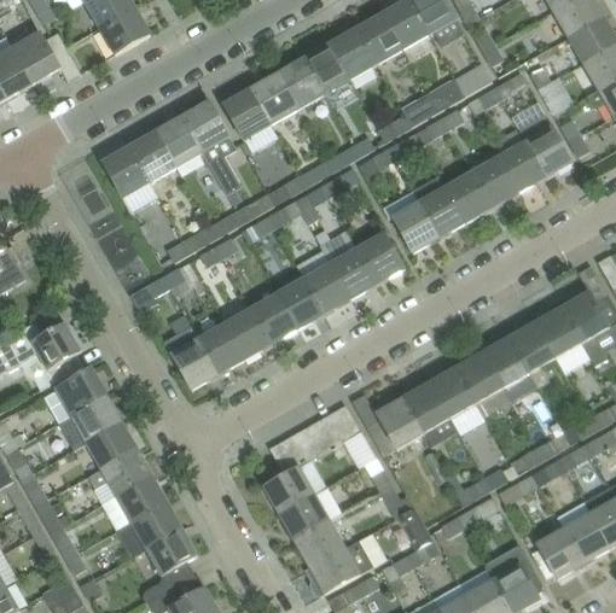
[(29,0),(36,13),(48,6),(45,0),(29,0)]
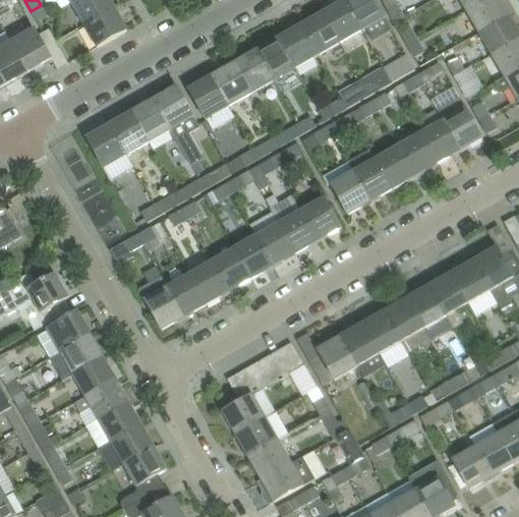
[(70,0),(82,22),(113,6),(109,0),(70,0)]
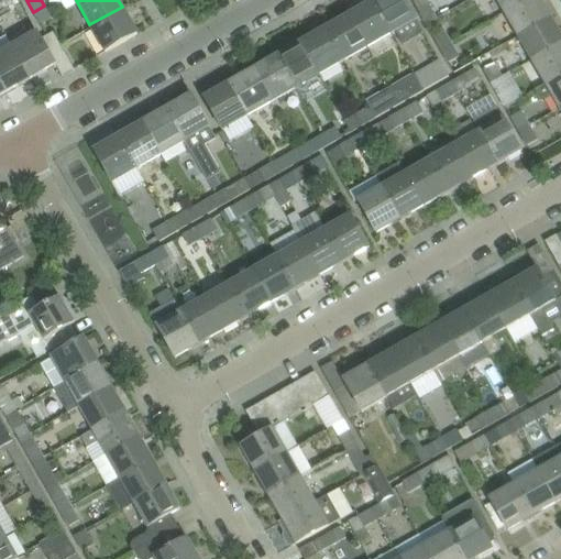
[(348,12),(366,45),(391,32),(372,0),(369,0),(348,12)]
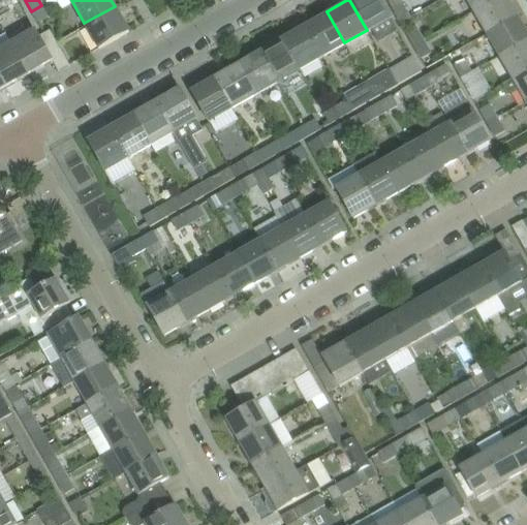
[(349,0),(367,30),(370,27),(377,39),(396,29),(390,17),(379,0),(349,0)]
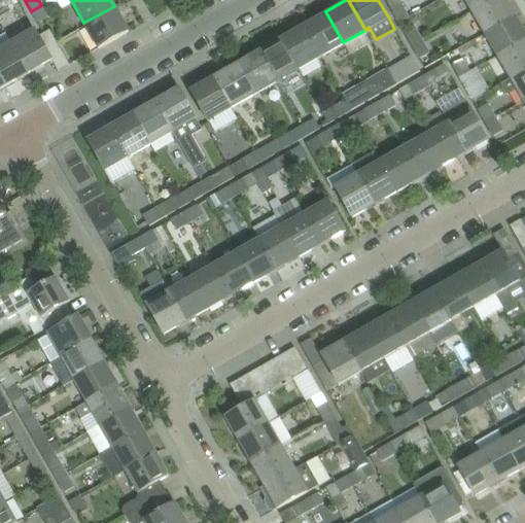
[(464,0),(469,9),(485,0),(464,0)]
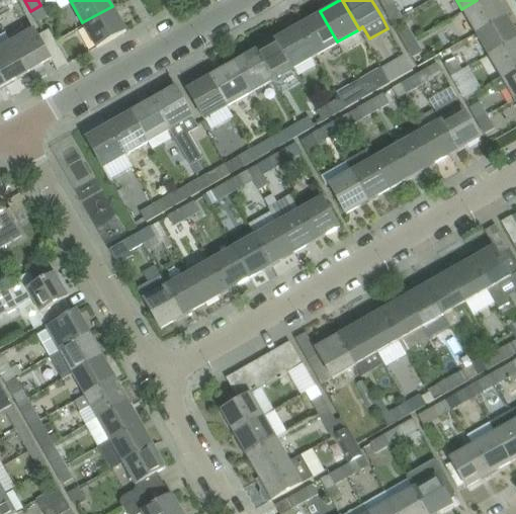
[(477,0),(461,9),(475,30),(505,13),(497,0),(477,0)]
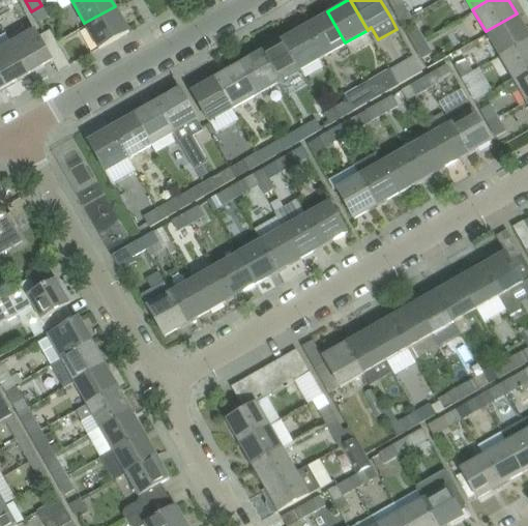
[(391,6),(400,21),(410,15),(402,1),(391,6)]
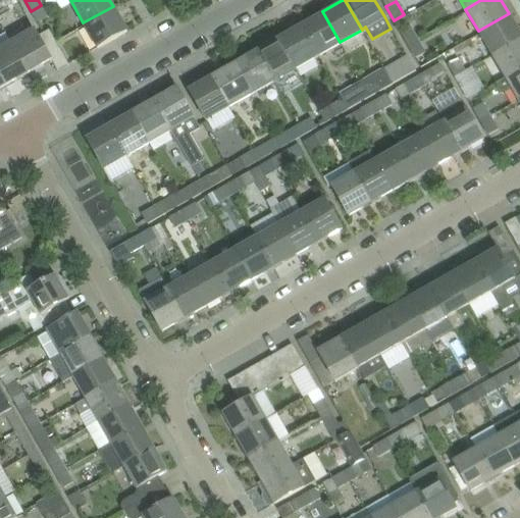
[(125,29),(113,6),(83,22),(96,46),(125,29)]
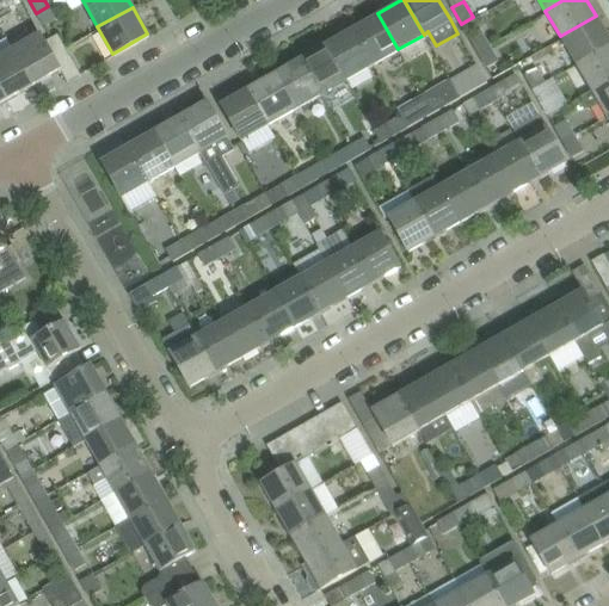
[(371,65),(398,49),(377,13),(351,29),(371,65)]
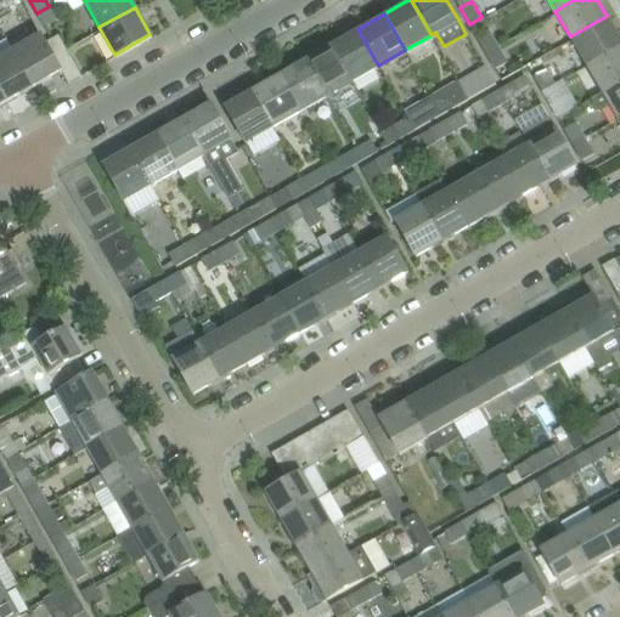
[(570,37),(585,63),(619,44),(619,40),(607,16),(570,37)]
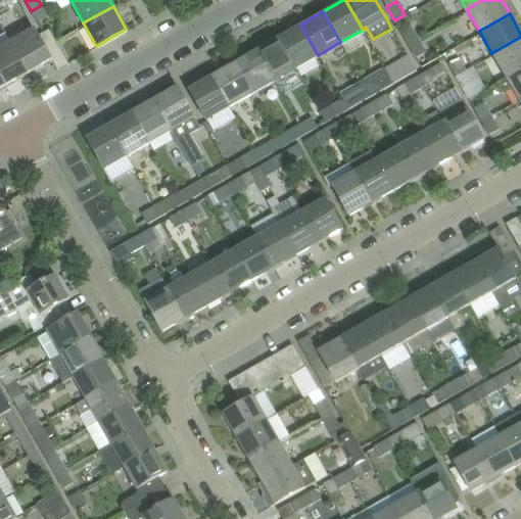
[(399,30),(407,42),(417,37),(410,24),(399,30)]
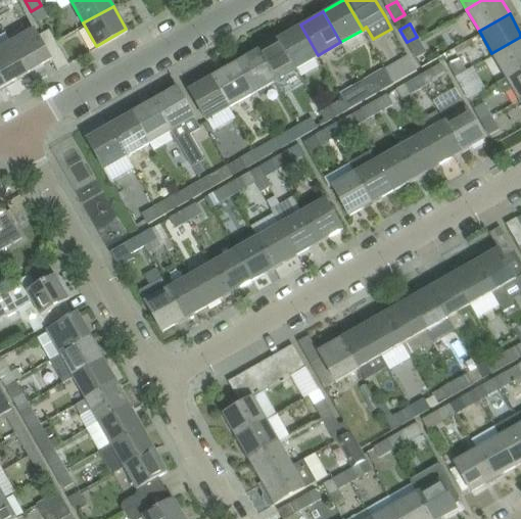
[(295,67),(318,55),(300,25),(278,37),(295,67)]
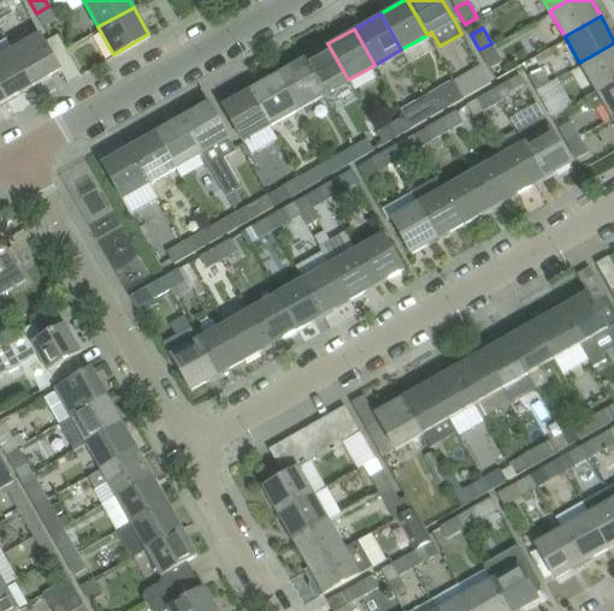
[(59,69),(51,53),(43,41),(39,33),(12,47),(33,83),(59,69)]
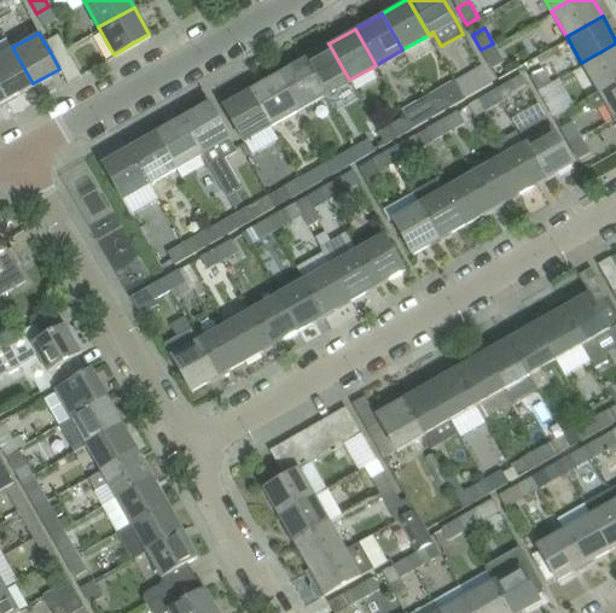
[(51,53),(53,53),(64,46),(57,34),(44,41),(51,53)]
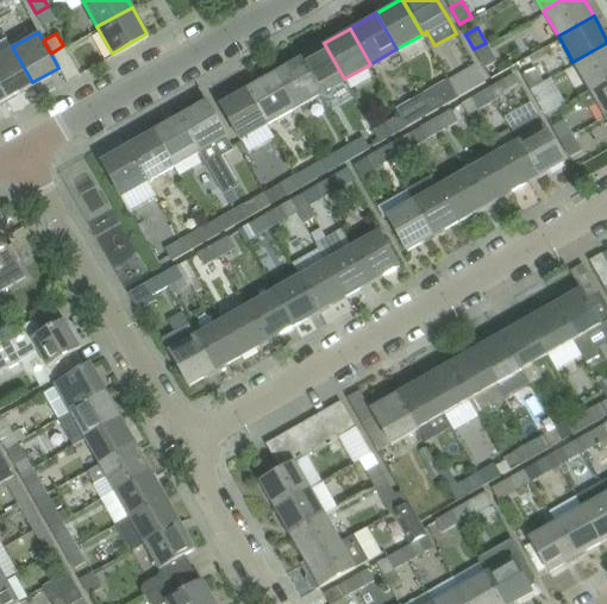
[(324,43),(298,58),(318,93),(344,79),(324,43)]
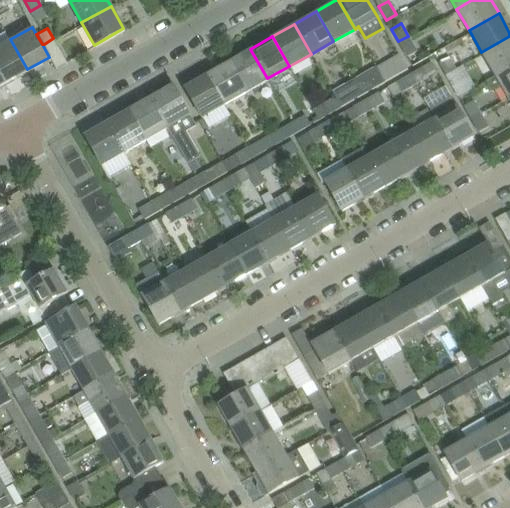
[(416,49),(408,36),(398,41),(406,55),(416,49)]
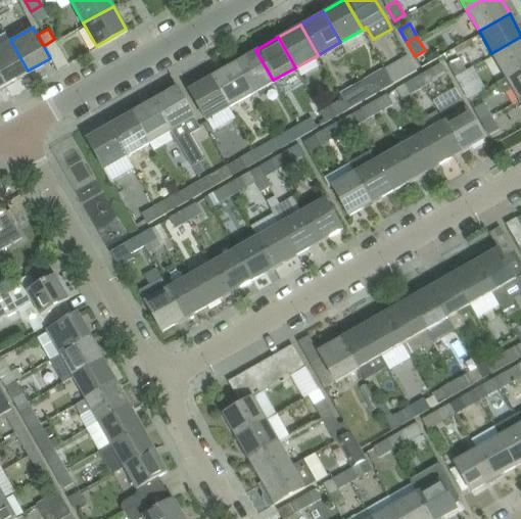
[(520,37),(491,53),(505,76),(520,65),(520,37)]
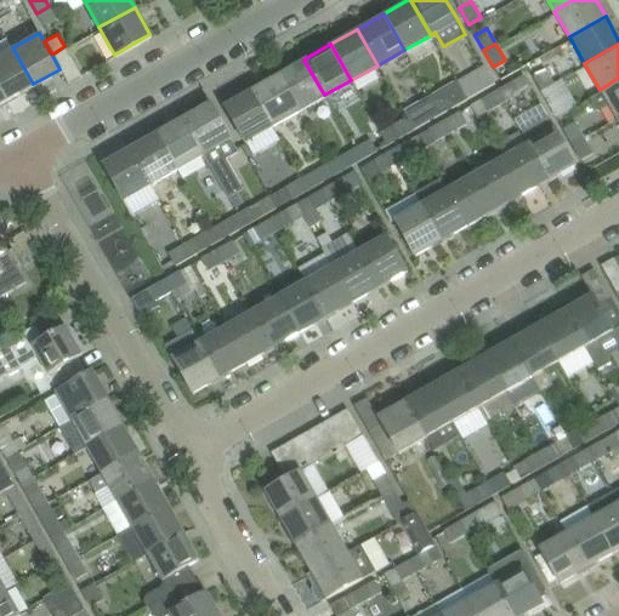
[(64,46),(54,53),(51,53),(60,69),(67,81),(80,74),(64,46)]
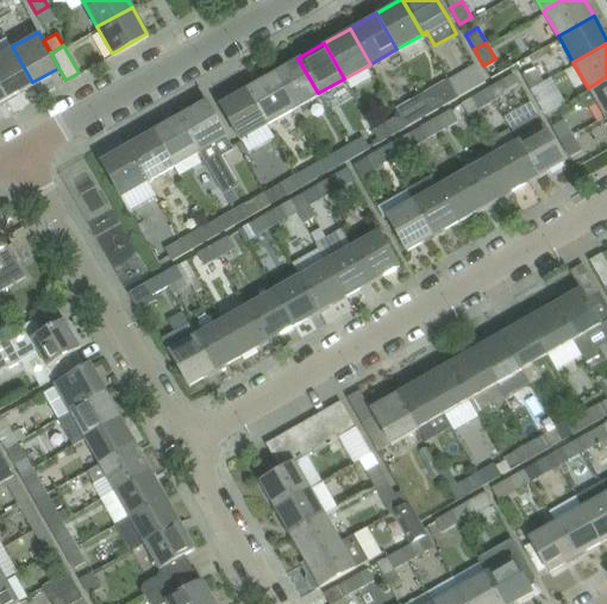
[(0,87),(6,98),(32,82),(12,46),(0,54),(0,87)]
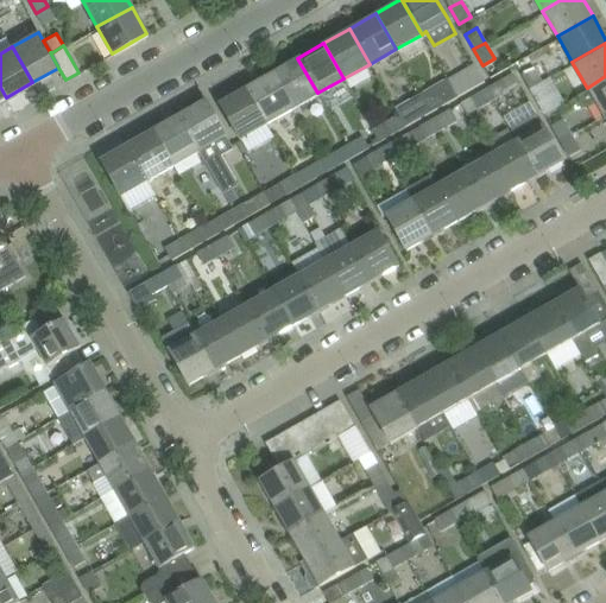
[(291,108),(317,93),(297,58),(271,73),(291,108)]
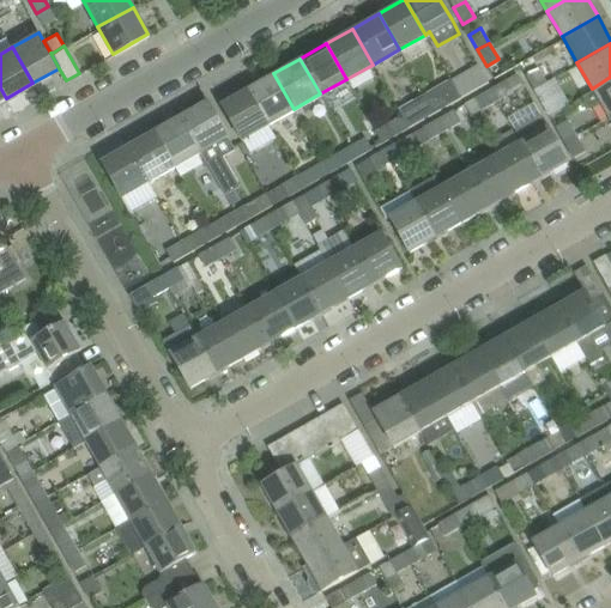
[(525,72),(533,87),(545,80),(536,65),(525,72)]
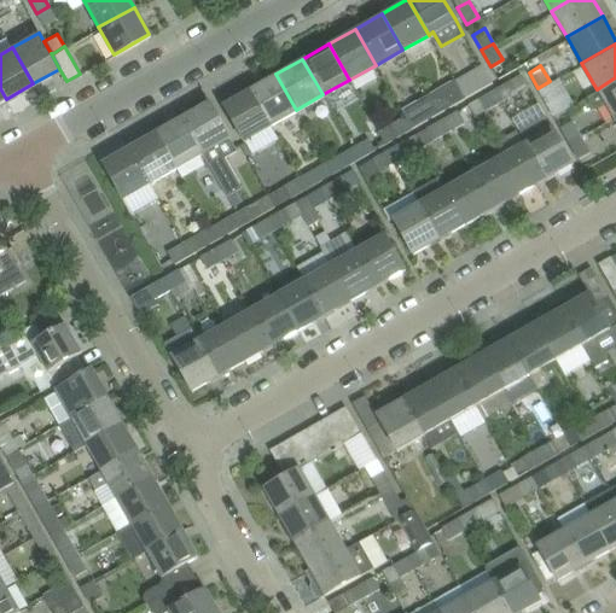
[(483,69),(457,85),(464,95),(490,81),(483,69)]
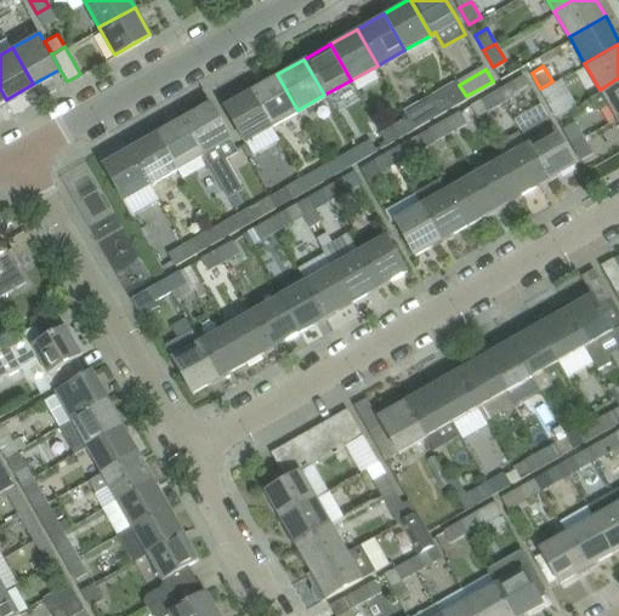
[(271,125),(297,110),(277,74),(250,90),(271,125)]
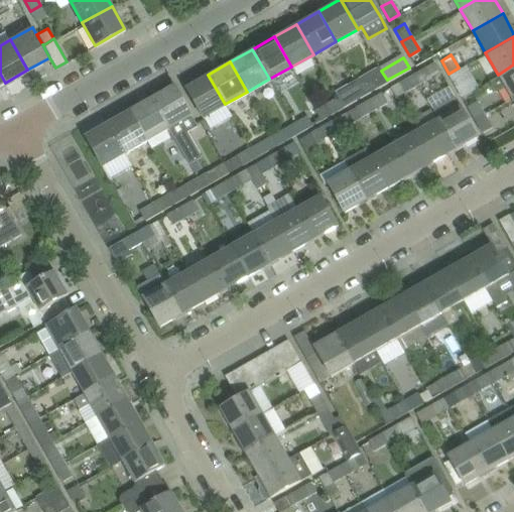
[(356,78),(364,93),(387,80),(381,71),(378,65),(356,78)]
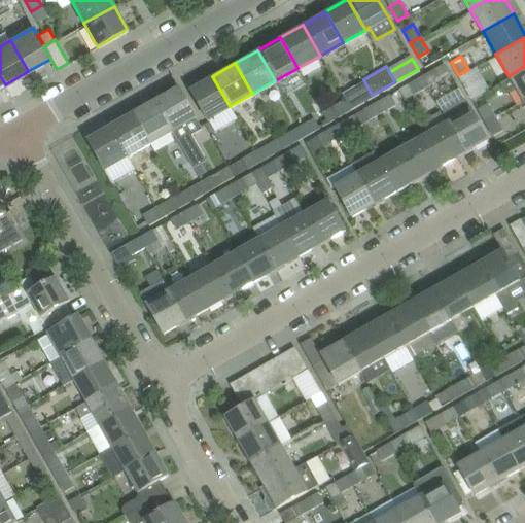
[(524,66),(509,76),(499,81),(503,88),(508,89),(514,85),(522,99),(524,96),(524,66)]
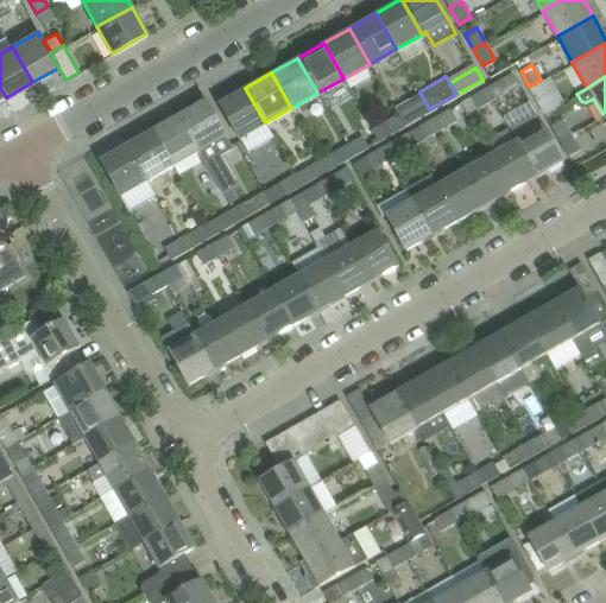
[(485,86),(492,97),(507,89),(500,77),(485,86)]
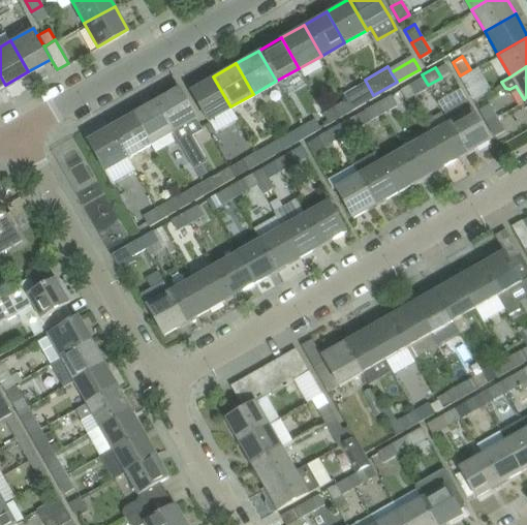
[(470,69),(460,75),(467,89),(477,83),(470,69)]
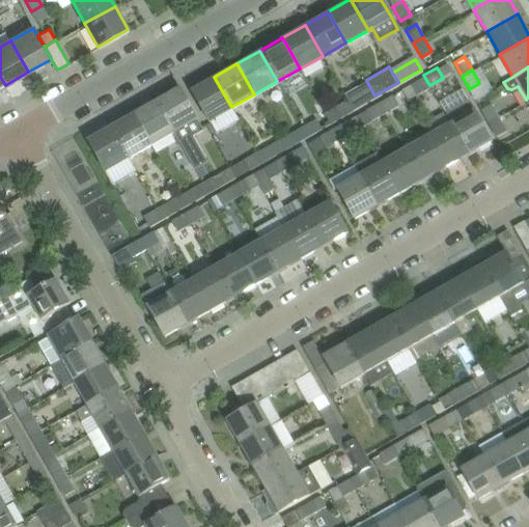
[(416,92),(429,85),(423,75),(411,83),(416,92)]
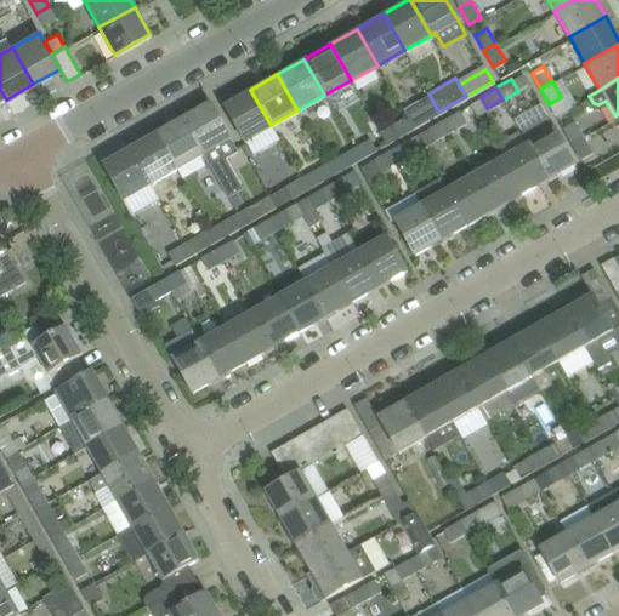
[(223,104),(244,141),(271,125),(250,90),(223,104)]
